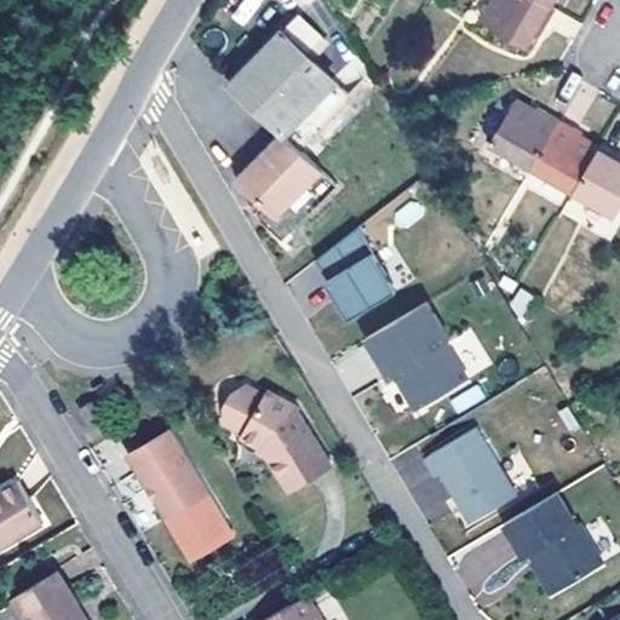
[(242,27),(267,0),(245,0),(230,15),(242,27)]
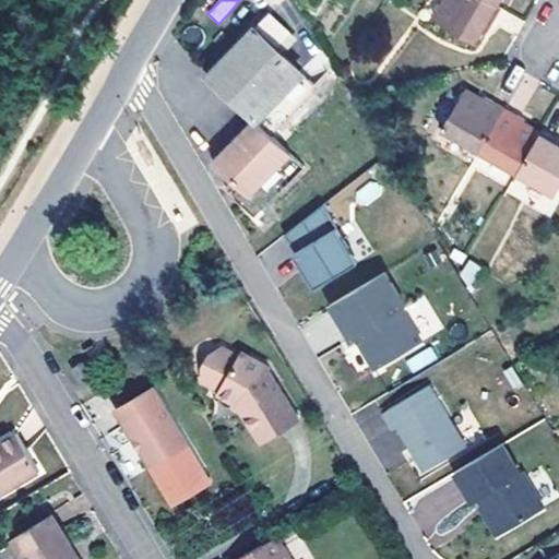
[(494,6),(484,0),(443,0),(432,20),(472,43),(483,25),(487,27),(498,9),(494,6)]
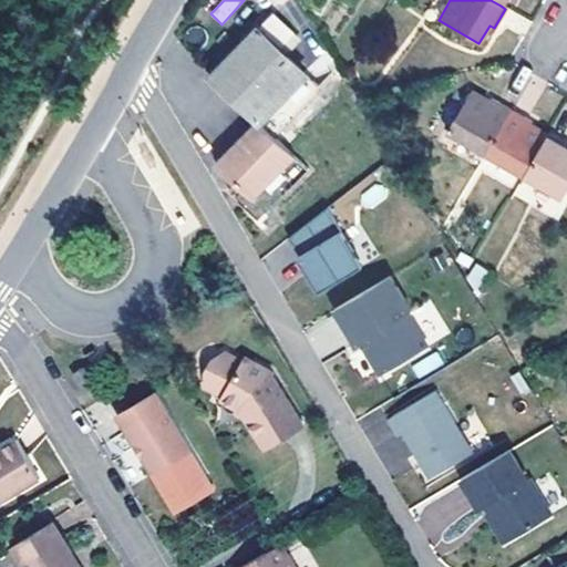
[(275,140),(321,90),(282,55),(275,48),(291,30),(271,12),(212,75),(258,123),(275,140)]
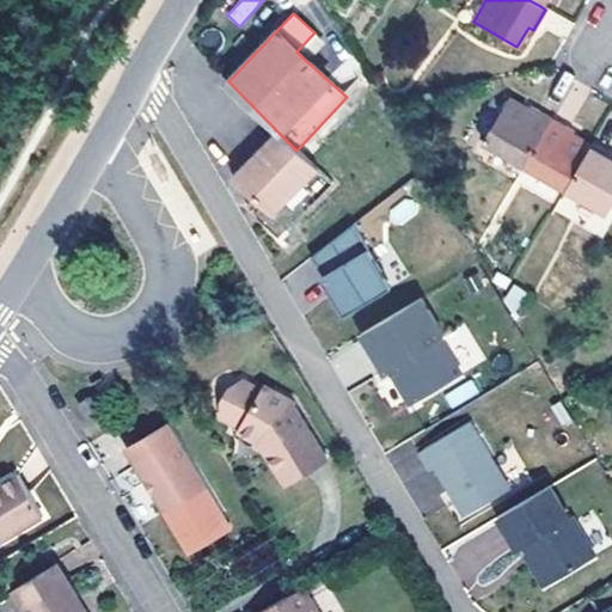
[(314,32),(297,51),(305,60),(323,40),(314,32)]
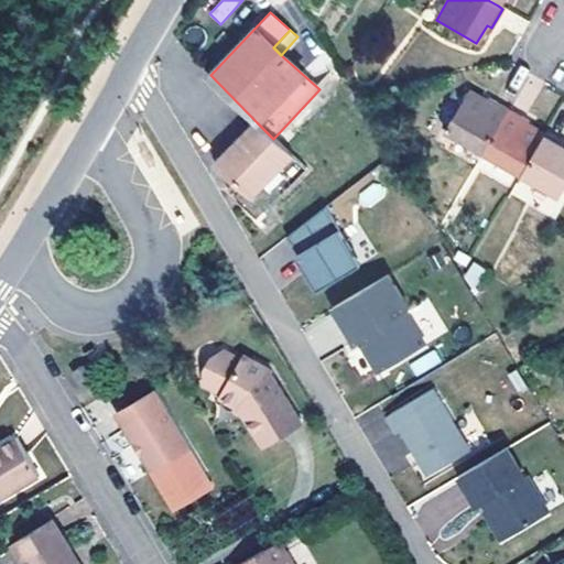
[(480,155),(507,111),(489,100),(487,106),(468,94),(444,133),(480,155)]
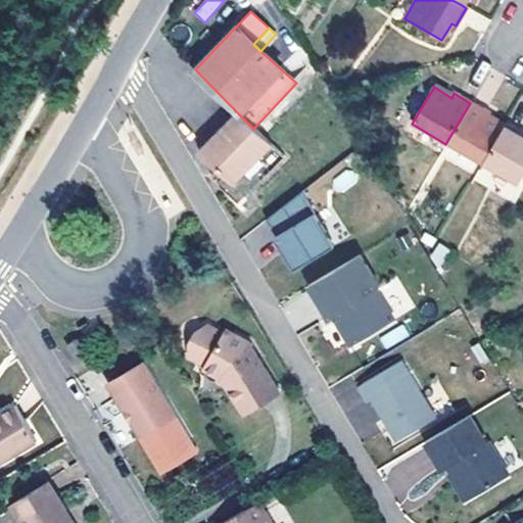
[(501,128),(484,117),(486,113),(470,103),(445,144),(479,164),(501,128)]
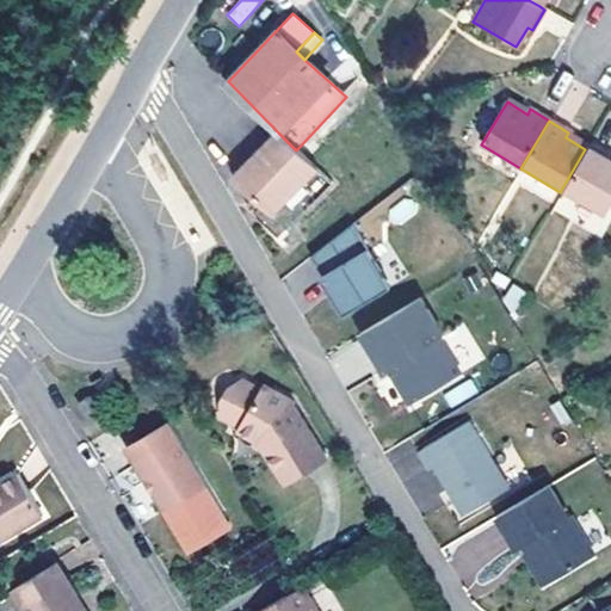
[(276,235),(328,183),(296,150),(278,133),(234,177),(254,197),(246,205),(276,235)]
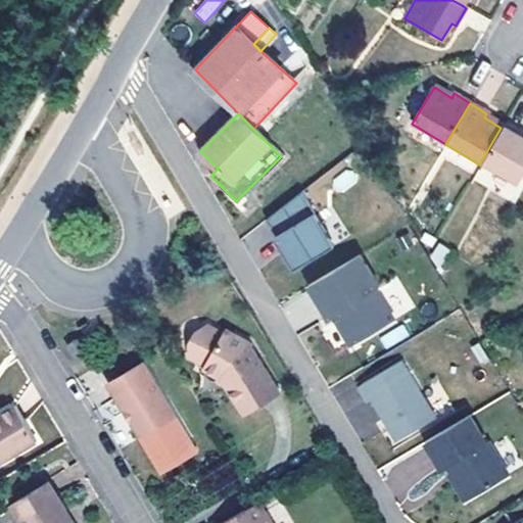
[(522,168),(522,141),(518,138),(520,134),(503,124),(501,128),(479,164),(513,185),(522,168)]
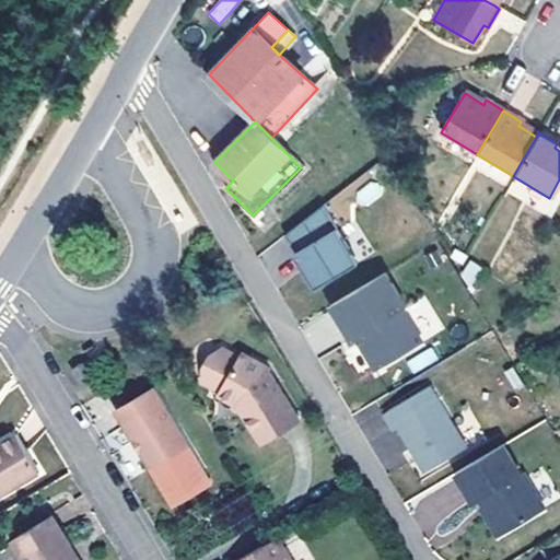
[(372,179),(353,196),(364,208),(383,193),(372,179)]
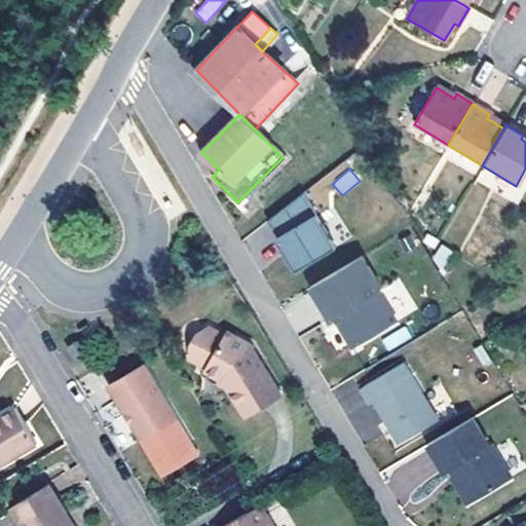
[(307,193),(271,222),(294,249),(289,253),(300,272),(331,253),(323,239),(332,234),(307,193)]
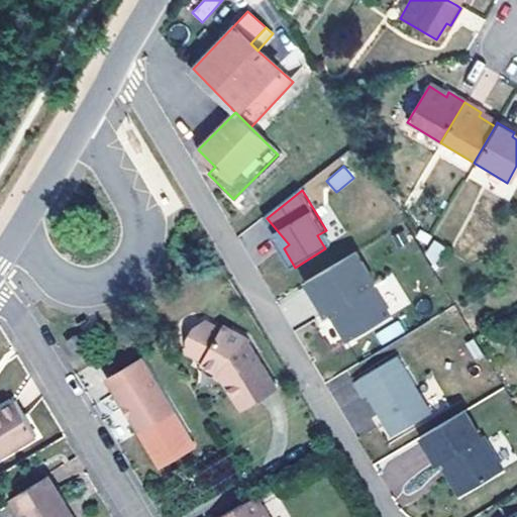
[(433,240),(423,254),(437,264),(446,248),(433,240)]
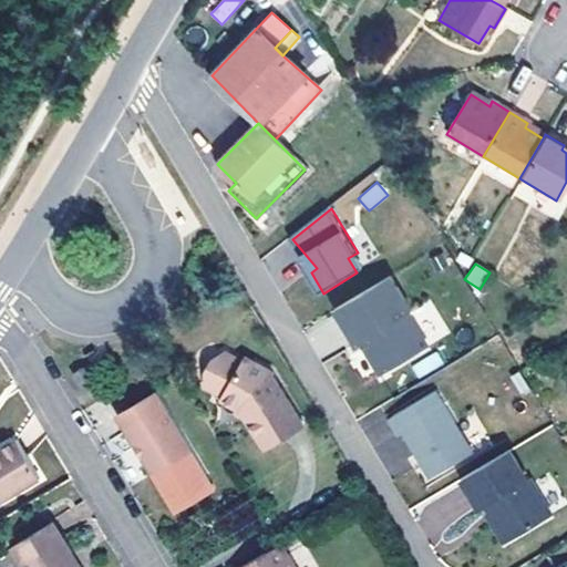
[(409,315),(388,280),(333,313),(332,315),(352,348),(357,344),(378,379),(425,351),(405,317),(409,315)]
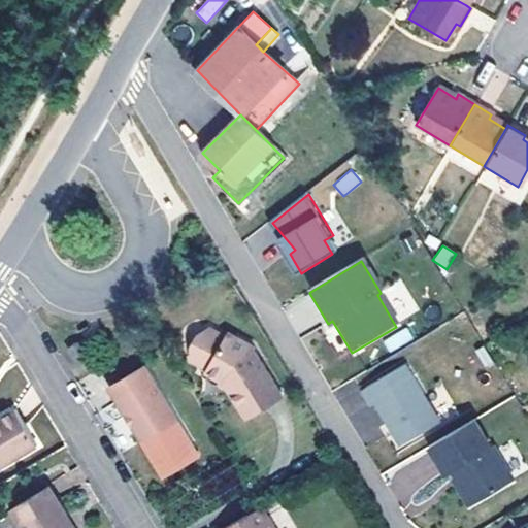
[(400,279),(384,290),(400,319),(418,308),(400,279)]
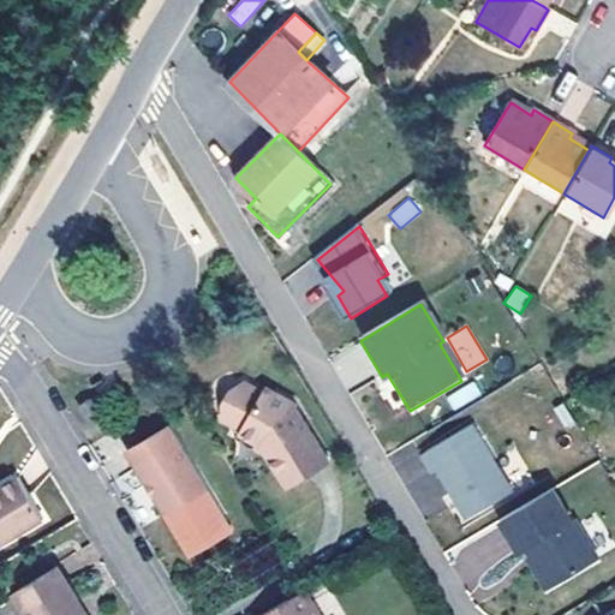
[(300,458),(306,469),(327,455),(308,419),(298,423),(286,402),(288,396),(257,377),(254,384),(238,375),(224,380),(216,393),(222,407),(243,422),(238,425),(260,440),(263,436),(269,440),(266,445),(280,470),(300,458)]
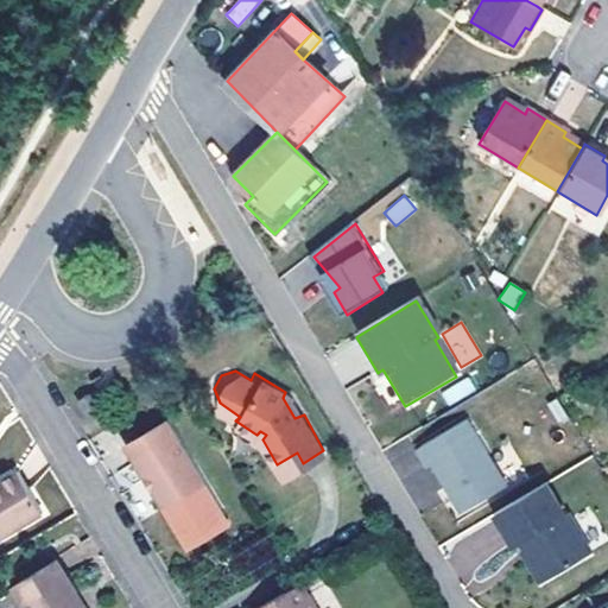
[(97,400),(88,406),(96,422),(107,415),(97,400)]
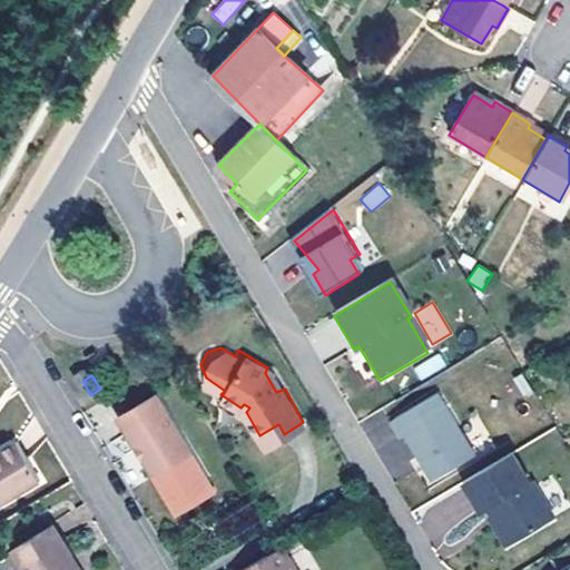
[(434,481),(477,457),(440,394),(392,422),(402,439),(406,436),(434,481)]
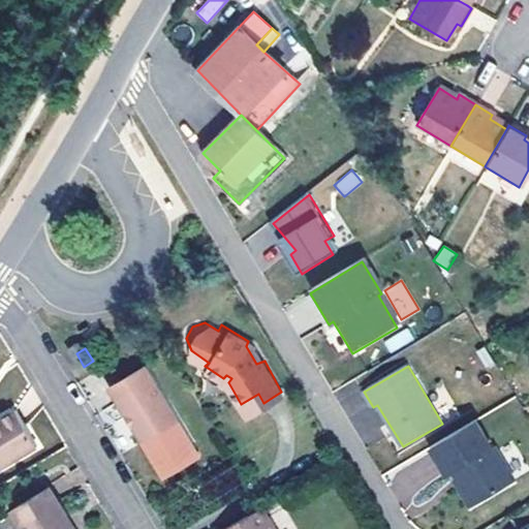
[(151,368),(116,389),(161,468),(196,448),(151,368)]
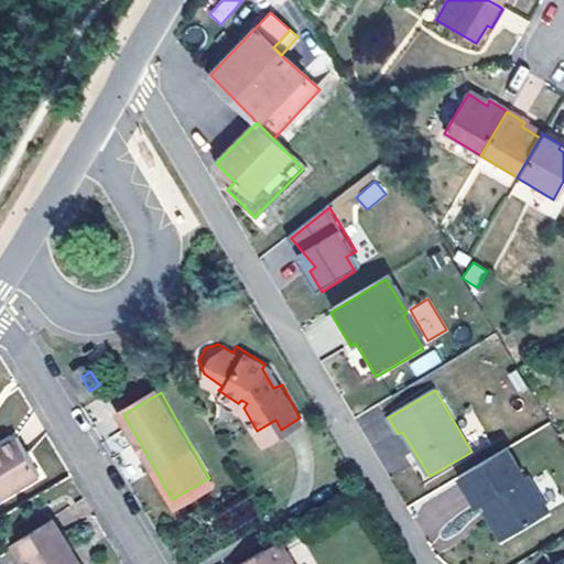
[(262,441),(281,430),(275,420),(257,431),(262,441)]
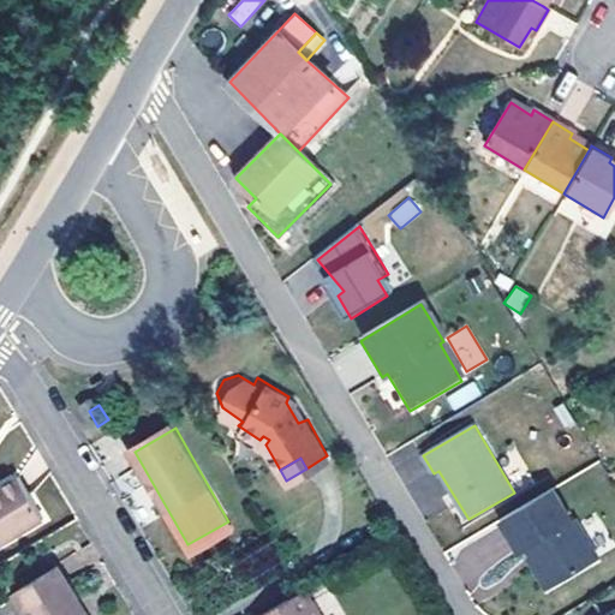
[(0,549),(49,521),(24,477),(0,490),(0,549)]
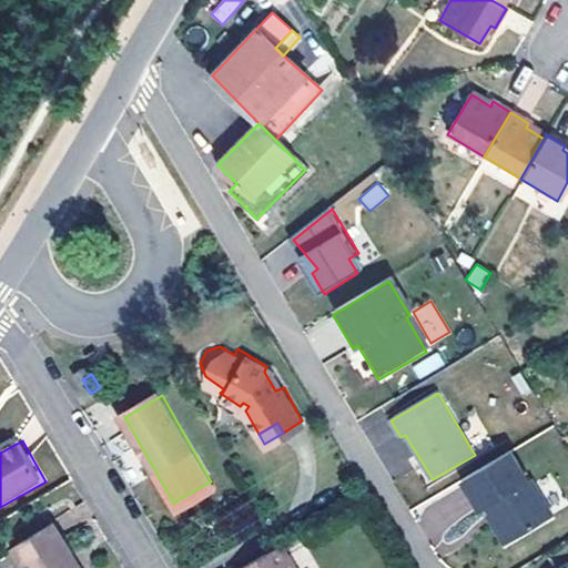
[(510,453),(463,482),(480,513),(486,509),(490,516),(493,514),(497,520),(492,524),(505,546),(553,517),(531,482),(528,483),(510,453)]
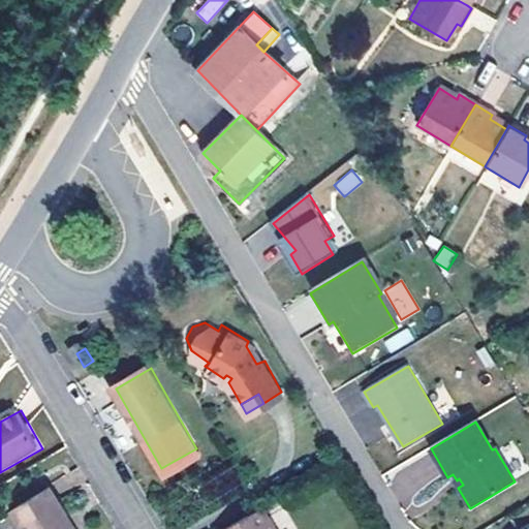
[(196,448),(161,468),(168,480),(203,461),(196,448)]
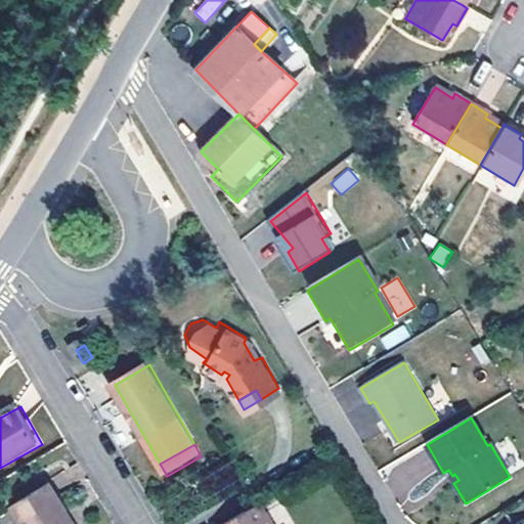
[(452,476),(450,477),(453,483),(459,480),(454,474),(452,476)]
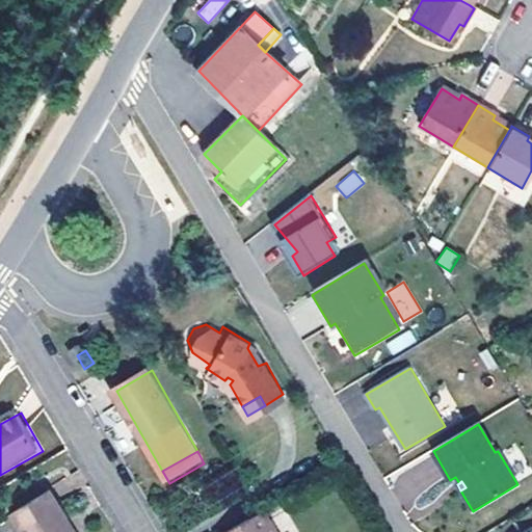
[(55,490),(16,513),(24,528),(26,531),(70,531),(64,523),(72,519),(55,490)]
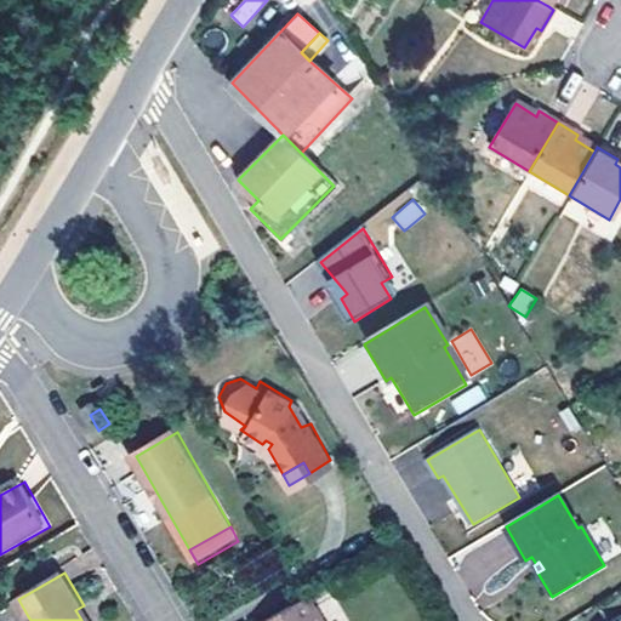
[(325,620),(311,596),(267,620),(325,620)]
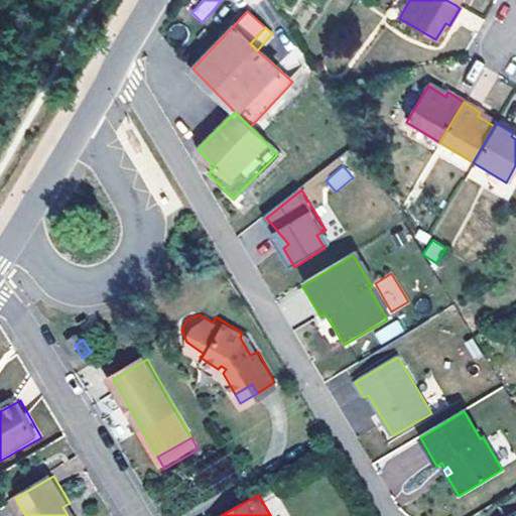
[(62,507),(68,515),(77,515),(70,503),(62,507)]
